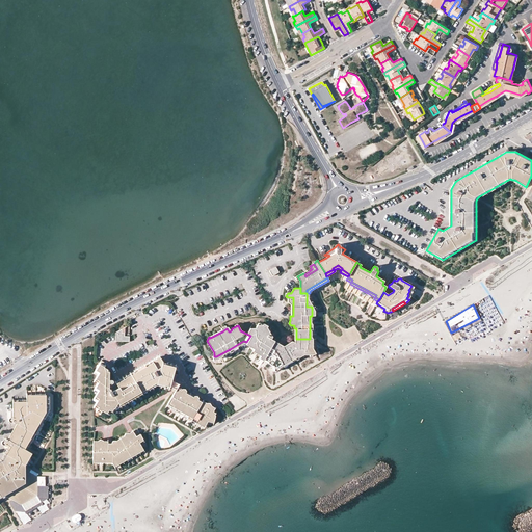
[(210,338),(222,331),(227,328),(229,331),(230,331),(228,327),(225,327),(224,325),(220,327),(221,329),(216,333),(209,337),(210,338)]
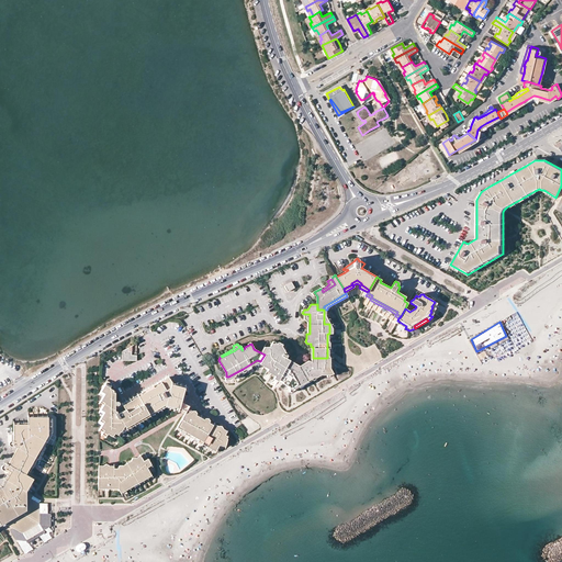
[(265,355),(260,361),(269,367),(268,369),(277,374),(274,377),(279,379),(279,378),(290,360),(285,358),(283,357),(284,355),(278,351),(281,346),(277,344),(271,344),(270,347),(265,347),(260,352),(265,355)]
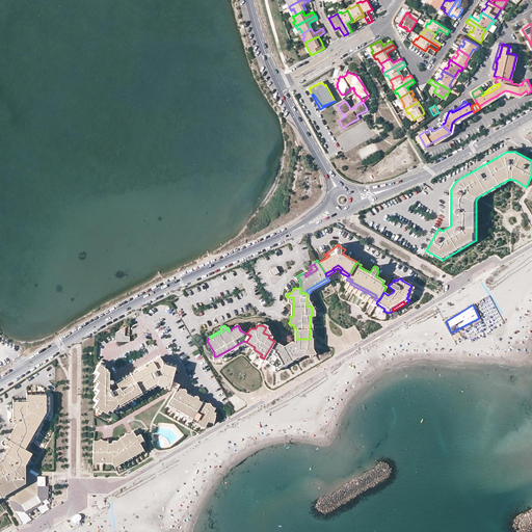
[(115,333),(115,341),(127,341),(128,336),(125,336),(125,333),(122,333),(122,329),(115,333)]
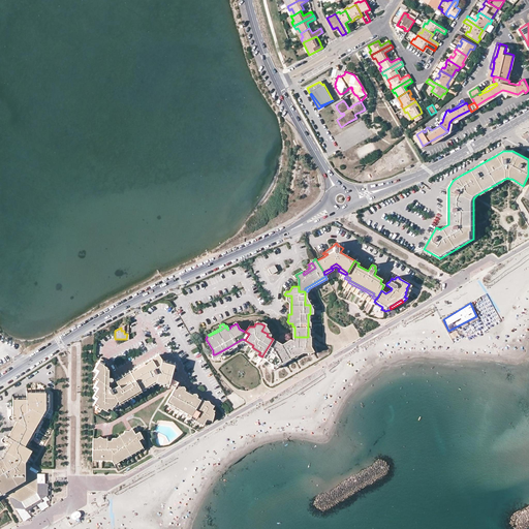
[(262,355),(268,359),(267,361),(274,365),(283,360),(293,353),(294,355),(298,355),(302,352),(307,352),(312,349),(310,346),(308,346),(308,337),(294,337),(294,341),(291,343),(290,341),(289,342),(282,346),(276,343),(277,342),(273,339),(262,355)]
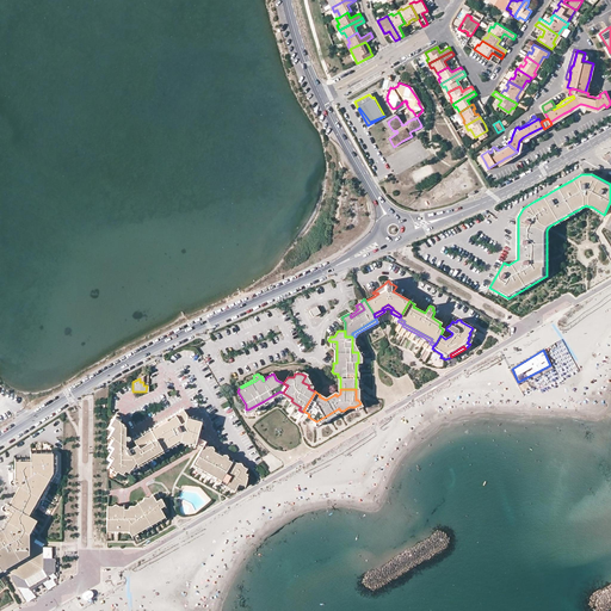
[(338,389),(338,394),(335,392),(325,397),(320,395),(319,396),(326,400),(334,395),(335,394),(337,396),(340,394),(340,389),(338,389)]
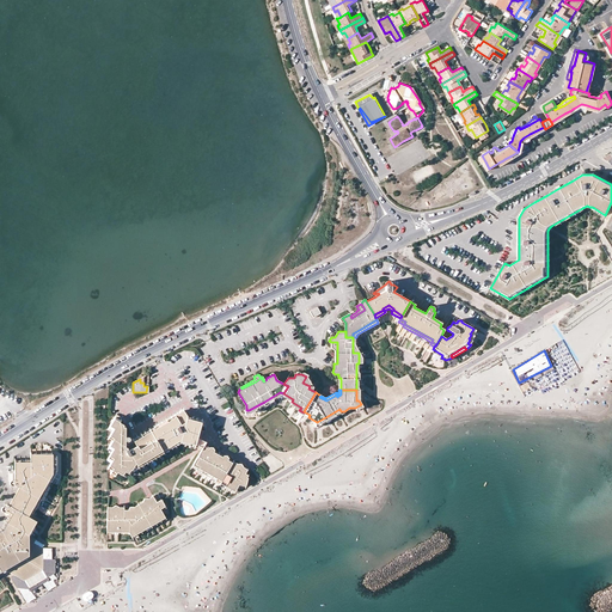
[(262,407),(273,401),(281,396),(282,397),(283,393),(280,392),(264,402),(249,410),(246,410),(246,414),(250,414),(262,407)]
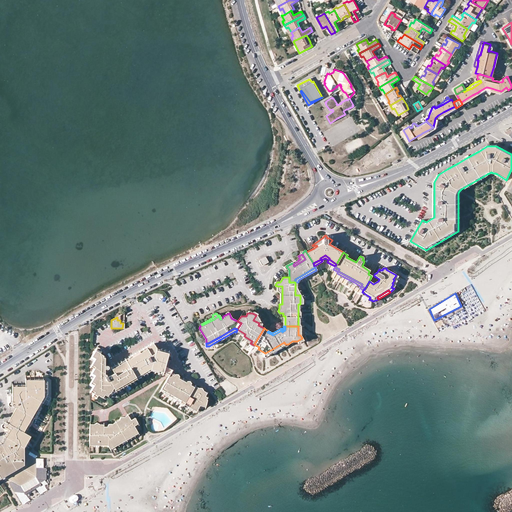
[(265,354),(266,355),(276,349),(285,344),(284,342),(274,348),(265,353),(265,354)]
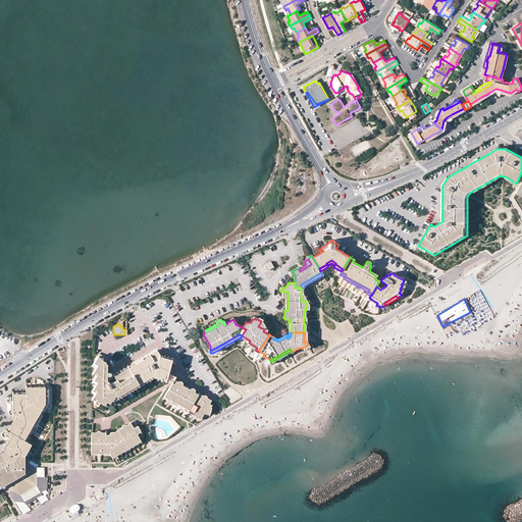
[(139,386),(153,378),(165,381),(168,373),(171,359),(164,357),(162,363),(158,361),(159,356),(156,350),(146,357),(127,367),(128,368),(138,384),(139,386)]
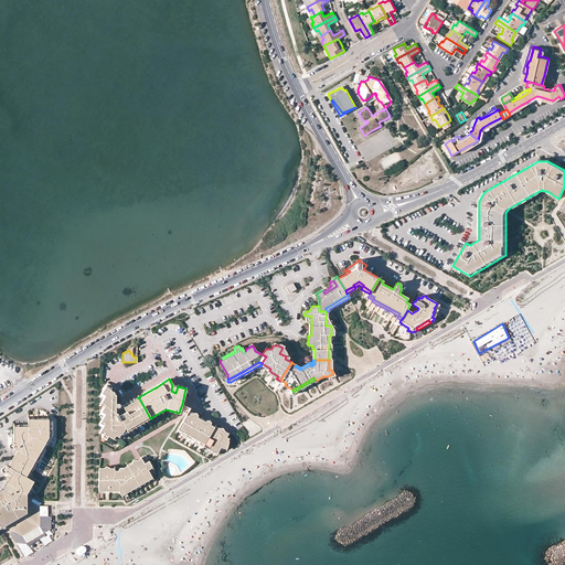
[(120,412),(120,413),(118,415),(117,414),(116,413),(115,413),(115,406),(116,406),(116,407),(117,408),(118,407),(119,407),(119,406),(119,405),(119,404),(118,404),(117,404),(116,404),(115,404),(115,395),(113,394),(113,392),(109,390),(105,387),(102,392),(106,394),(104,397),(102,401),(105,403),(104,406),(102,411),(105,413),(104,415),(102,419),(105,422),(104,424),(100,430),(105,433),(104,434),(107,436),(107,435),(112,437),(114,435),(116,436),(117,436),(119,433),(120,433),(124,427),(126,429),(149,416),(139,398),(124,407),(124,408),(120,412)]
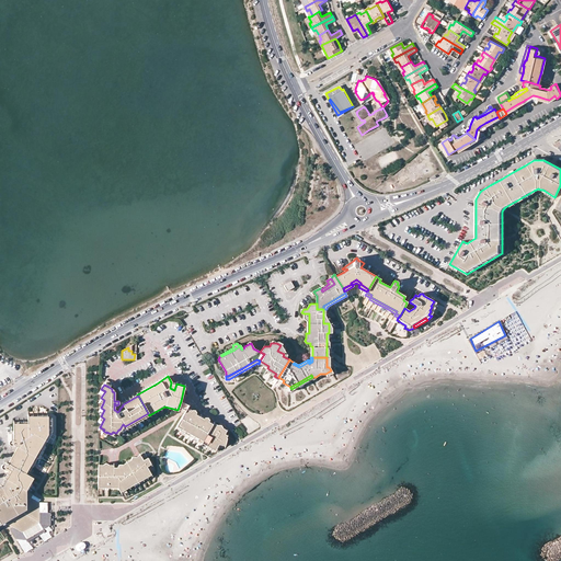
[(122,403),(123,404),(138,396),(137,395),(122,403)]
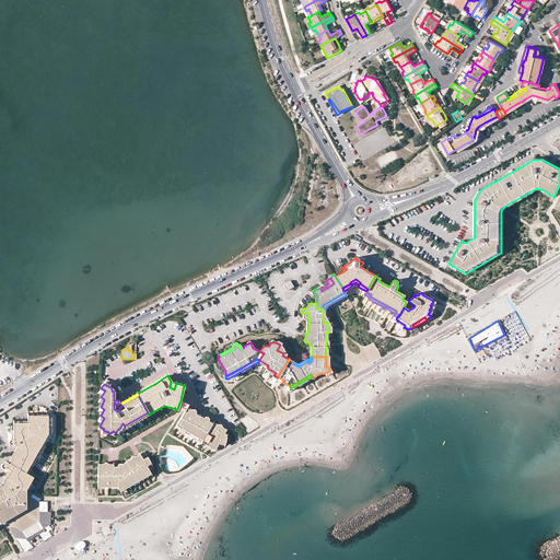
[(184,411),(186,409),(187,407),(188,405),(181,400),(177,409),(184,411)]
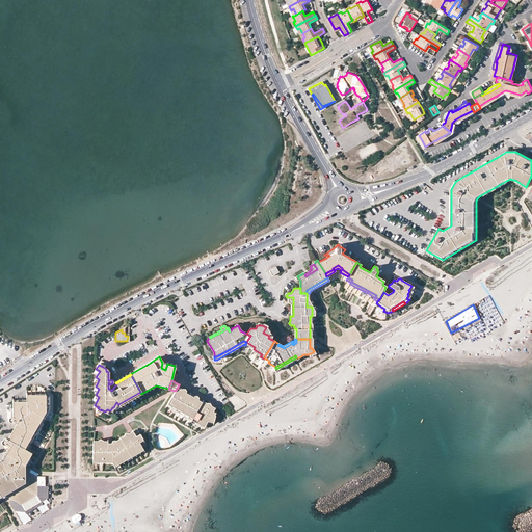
[(167,404),(181,411),(189,396),(185,394),(186,392),(185,389),(182,389),(181,391),(177,389),(175,391),(167,404)]
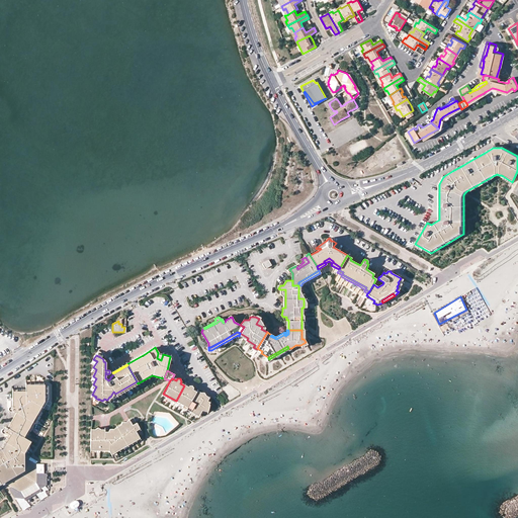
[(107,400),(108,401),(122,393),(138,383),(137,381),(115,394),(113,392),(110,397),(109,397),(107,400)]
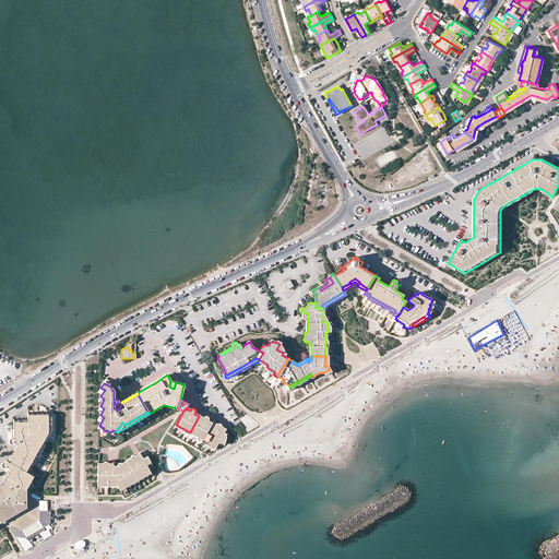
[(20,445),(34,454),(48,431),(48,417),(48,416),(27,416),(27,419),(14,419),(13,438),(12,438),(11,438),(11,439),(10,439),(10,440),(9,441),(10,442),(10,443),(11,443),(12,443),(13,442),(18,444),(20,445)]
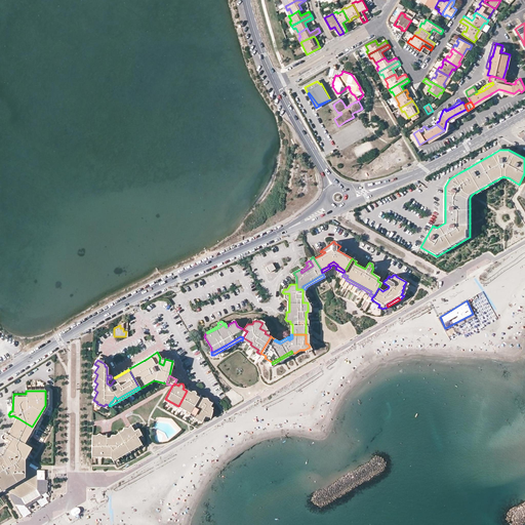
[(178,406),(190,412),(199,398),(195,396),(196,394),(195,391),(192,391),(191,393),(187,391),(178,406)]
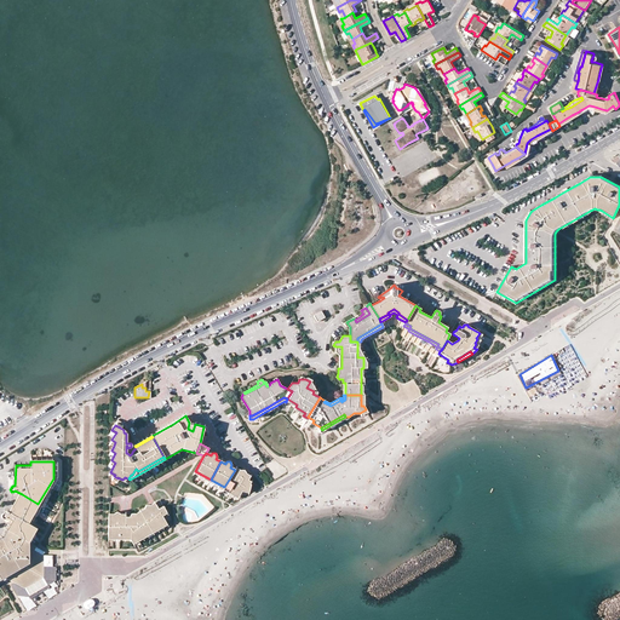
[(47,494),(57,478),(57,465),(57,463),(53,463),(53,478),(38,504),(27,522),(30,524),(47,494)]
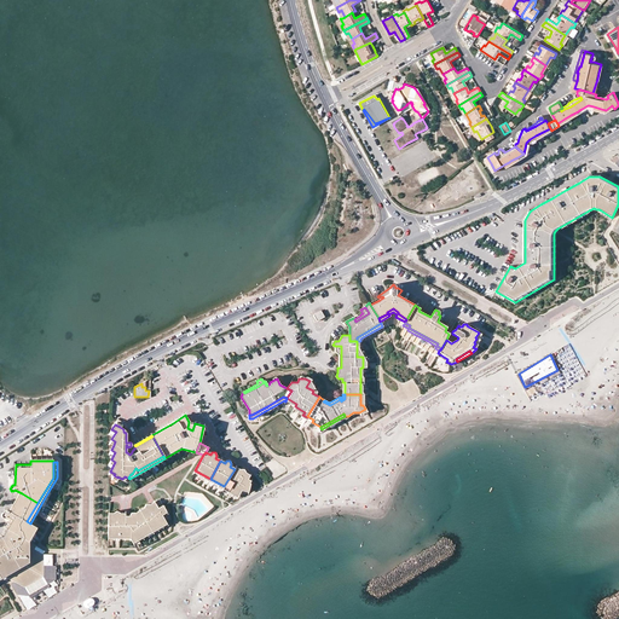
[(238,495),(242,490),(242,489),(249,490),(250,484),(250,482),(247,481),(248,479),(249,478),(244,475),(246,473),(243,469),(241,469),(239,472),(235,469),(224,486),(238,495)]
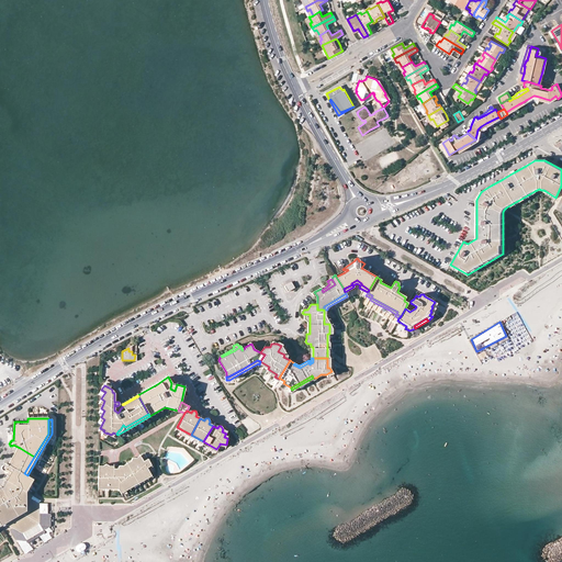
[(177,427),(176,429),(189,437),(191,435),(177,427)]
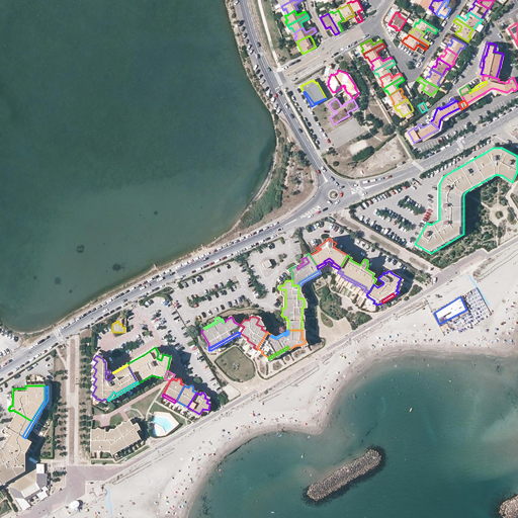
[(186,409),(187,407),(176,401),(174,403),(186,409)]
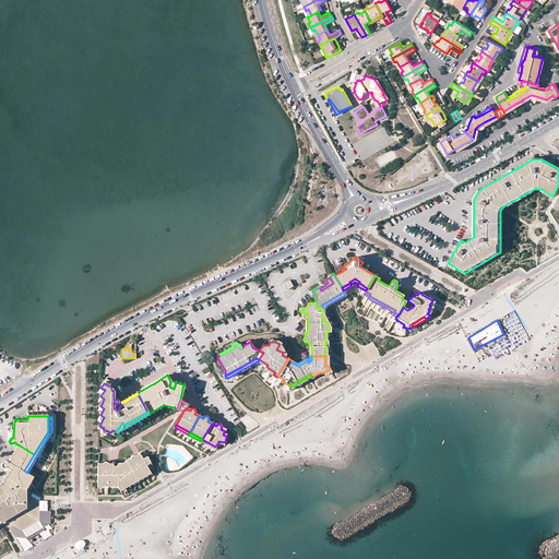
[(202,439),(201,441),(214,449),(215,447),(202,439)]
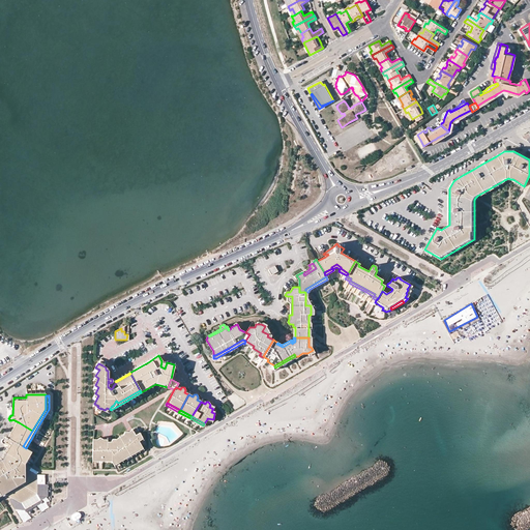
[(7,437),(9,438),(19,422),(17,421),(7,437)]
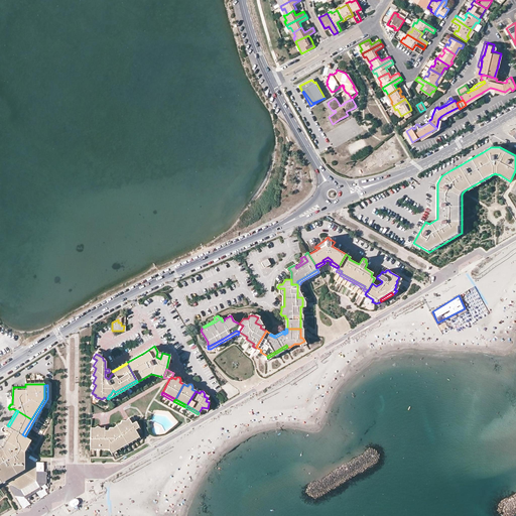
[(25,436),(22,434),(31,419),(18,411),(9,426),(7,425),(6,425),(5,427),(4,427),(3,427),(2,427),(2,428),(1,429),(1,430),(2,431),(3,431),(4,431),(5,430),(8,432),(11,433),(9,437),(24,445),(28,438),(25,436)]
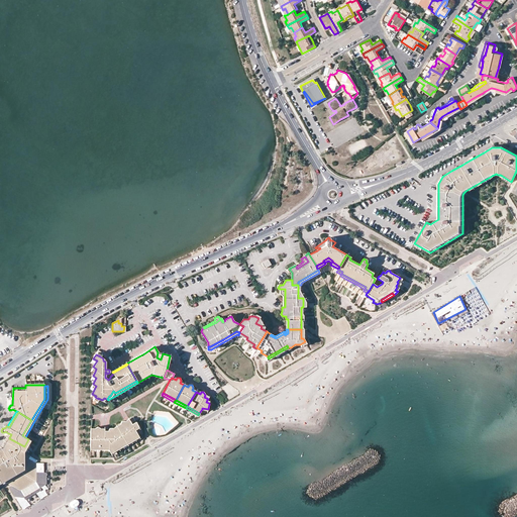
[(138,435),(135,430),(134,428),(138,426),(134,418),(130,421),(126,423),(125,421),(122,421),(121,424),(122,425),(118,427),(126,442),(138,435)]
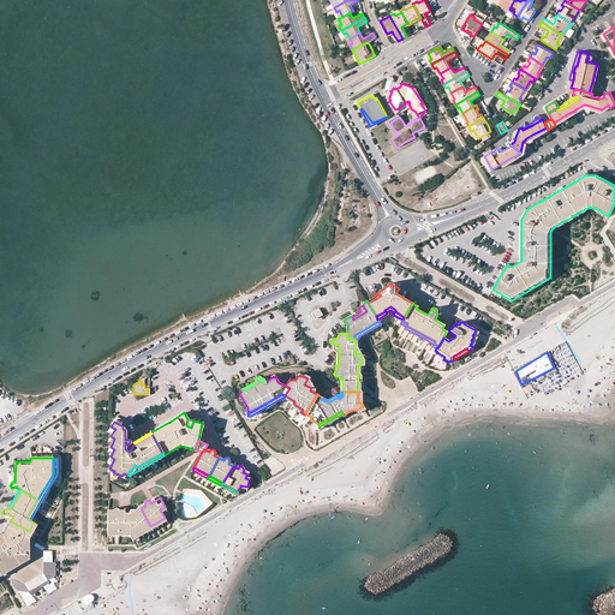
[(130,524),(125,524),(124,515),(124,513),(119,513),(119,509),(117,508),(113,509),(113,512),(108,512),(108,532),(130,532),(130,524)]
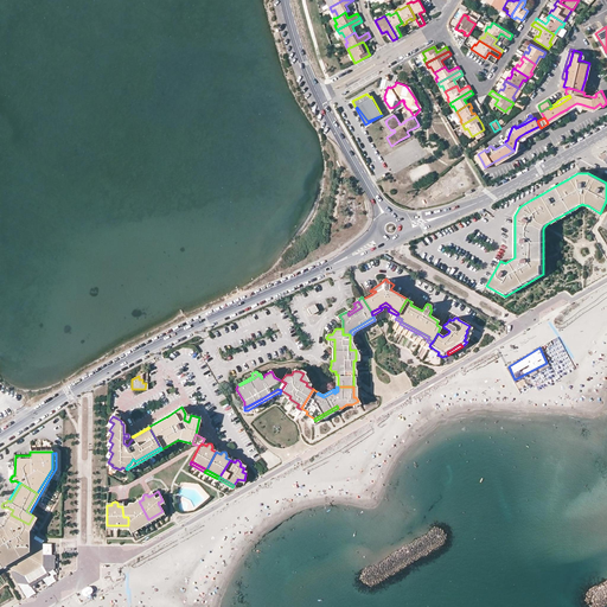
[(123,517),(128,517),(128,525),(128,528),(129,530),(148,519),(139,502),(134,505),(133,503),(129,503),(128,505),(127,509),(122,509),(123,517)]
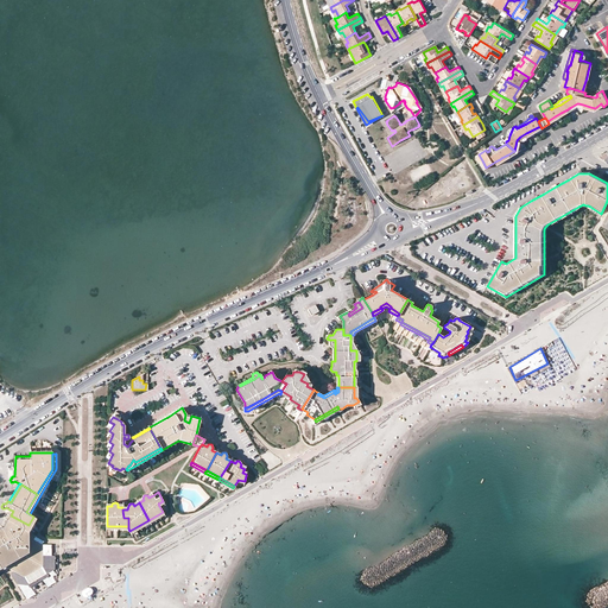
[(0,526),(6,524),(11,515),(13,511),(10,510),(0,526)]
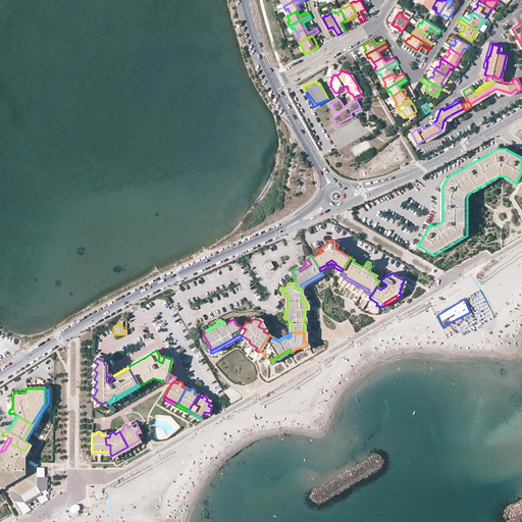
[(111,456),(112,458),(129,448),(141,441),(140,439),(127,447),(111,456)]
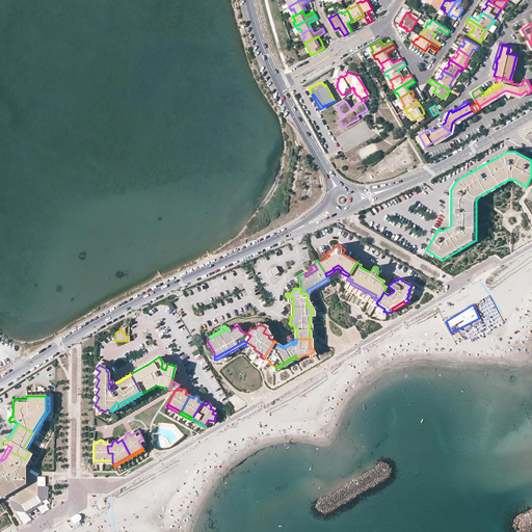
[(25,459),(9,451),(5,458),(0,460),(0,496),(1,497),(3,496),(5,495),(12,499),(21,504),(36,496),(36,479),(36,477),(29,472),(30,469),(25,464),(22,463),(25,459)]
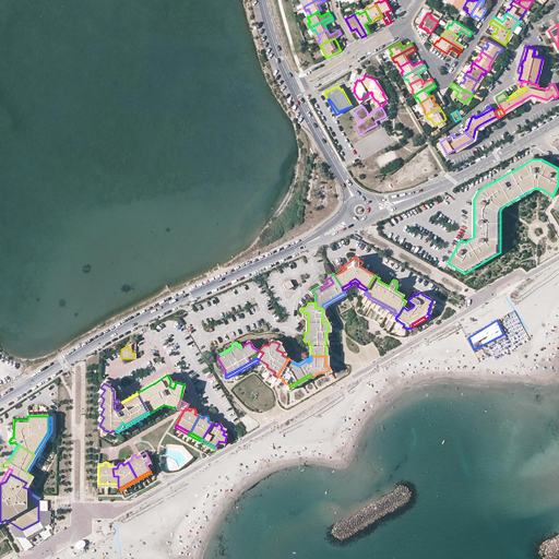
[(23,487),(26,488),(33,476),(31,475),(26,483),(23,487)]
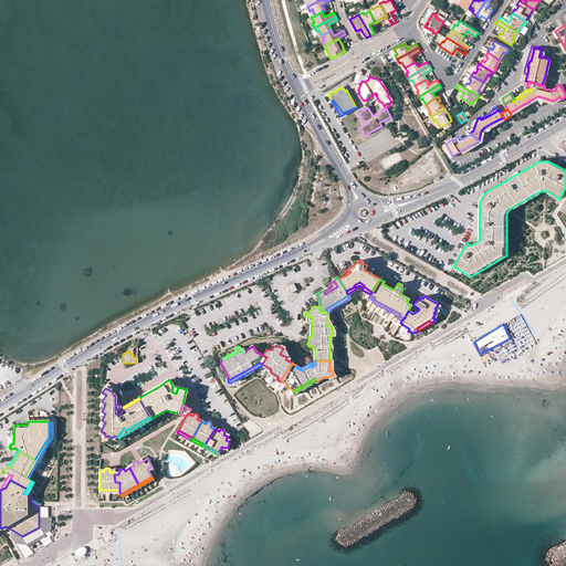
[(82,546),(77,549),(76,553),(79,556),(83,556),(86,554),(87,551),(85,547),(82,546)]
